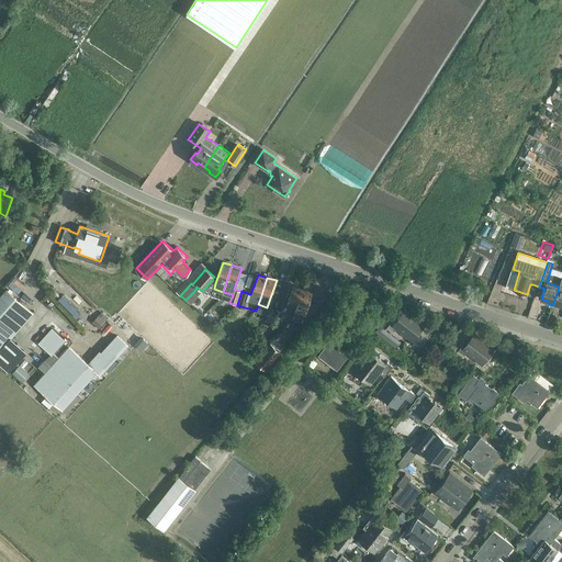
[(293,285),(289,300),(284,299),(283,306),(287,306),(295,310),(303,289),(293,285)]
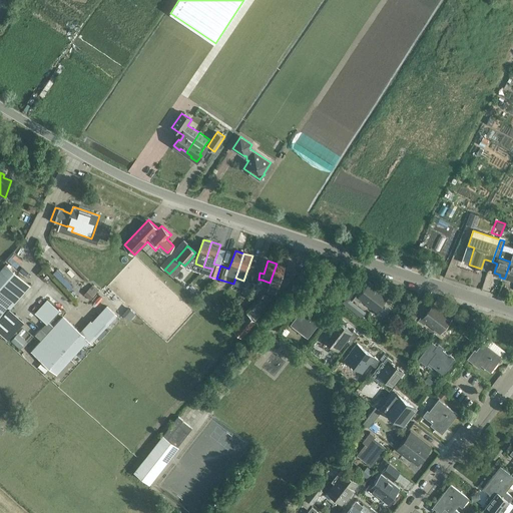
[(285,267),(277,264),(270,283),(279,286),(285,267)]
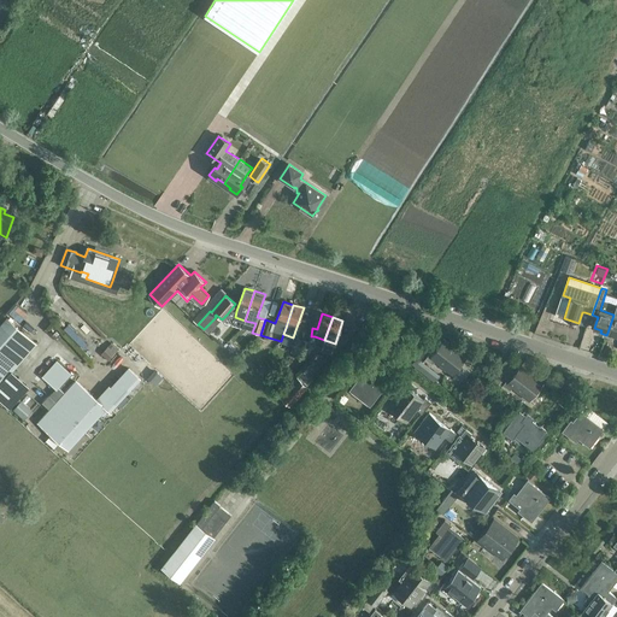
[(0,386),(35,346),(6,319),(0,327),(0,386)]
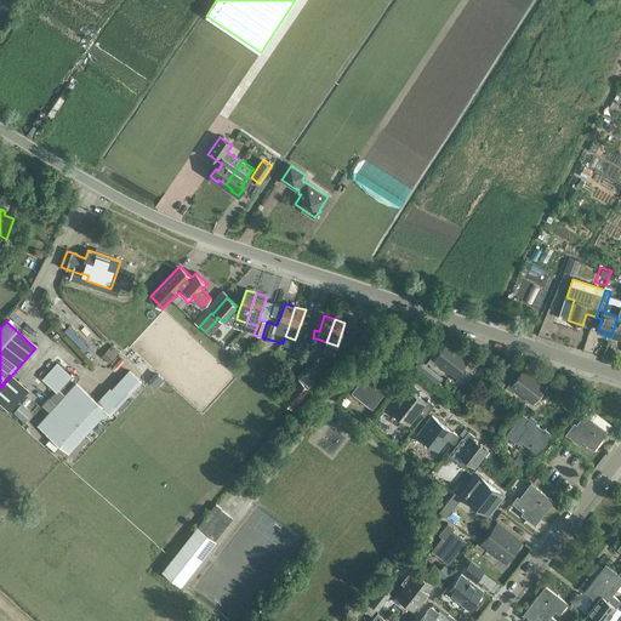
[(408,335),(402,330),(396,337),(403,342),(408,335)]
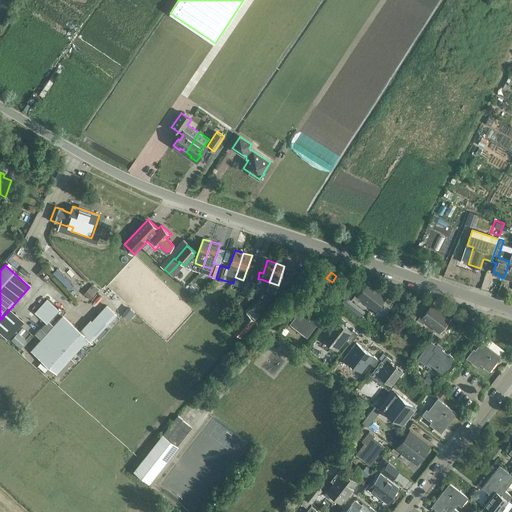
[(253,297),(256,290),(258,285),(251,282),(252,281),(245,279),(241,290),(248,292),(247,295),(253,297)]
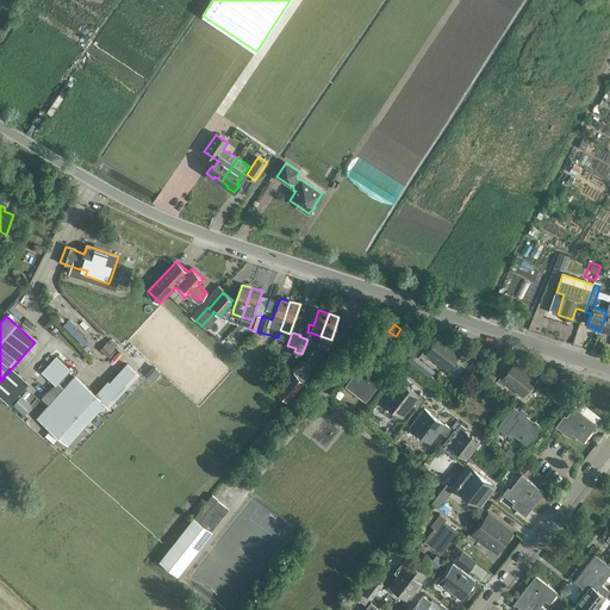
[(430,358),(442,367),(448,372),(461,354),(440,336),(429,350),(425,348),(419,355),(427,360),(430,358)]
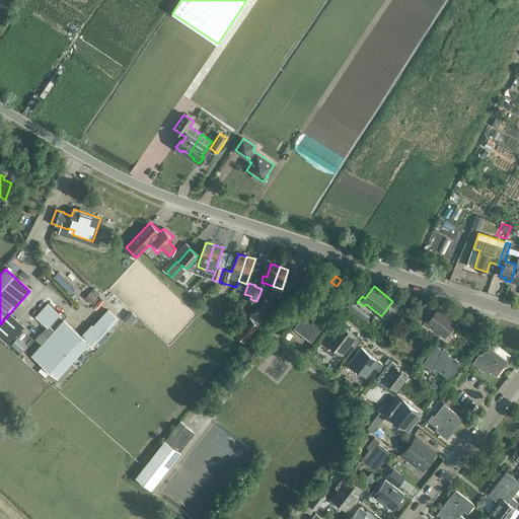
[(91,293),(86,298),(90,302),(95,296),(91,293)]
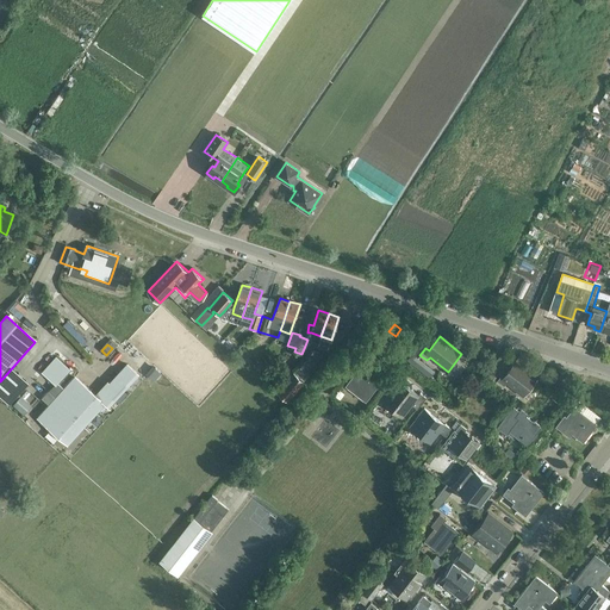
[(380,363),(369,355),(346,386),(366,403),(385,378),(377,371),(377,372),(374,371),(380,363)]
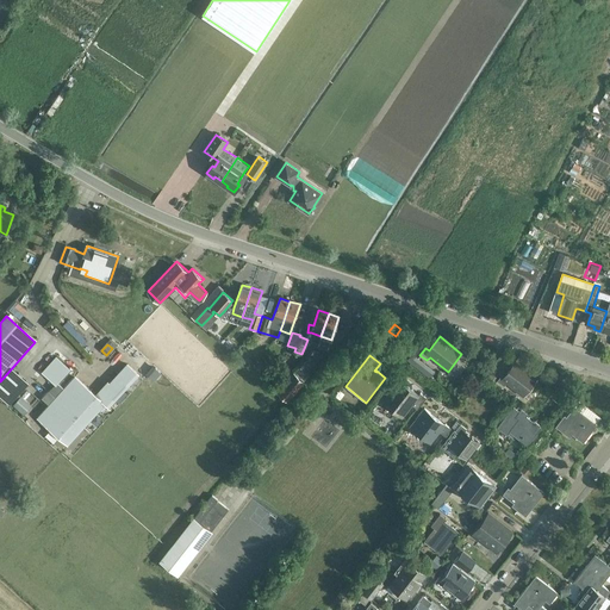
[(411,355),(408,360),(415,366),(418,361),(411,355)]
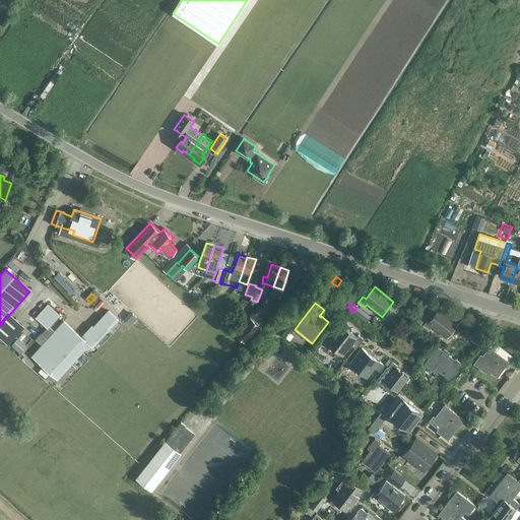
[(55,331),(49,326),(60,314),(49,304),(36,318),(47,328),(45,331),(51,336),(33,356),(43,366),(58,380),(89,344),(92,347),(111,327),(110,325),(117,318),(109,311),(93,327),(92,326),(82,337),(64,321),(55,331)]
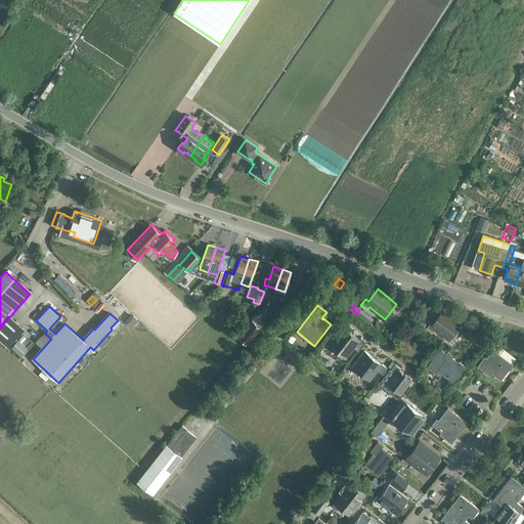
[(443,310),(433,323),(431,321),(427,326),(433,332),(435,330),(449,341),(462,325),(443,310)]
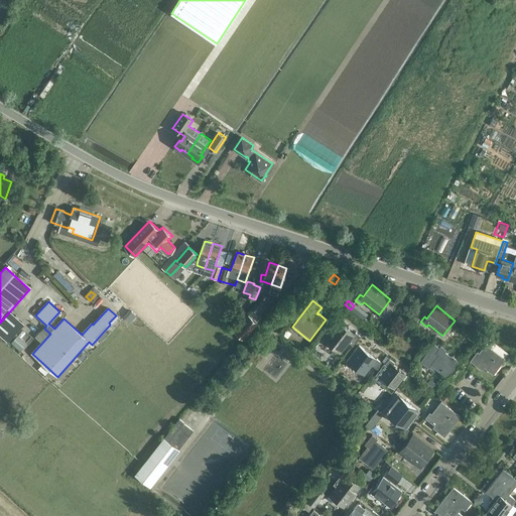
[(330,310),(326,314),(332,318),(335,314),(330,310)]
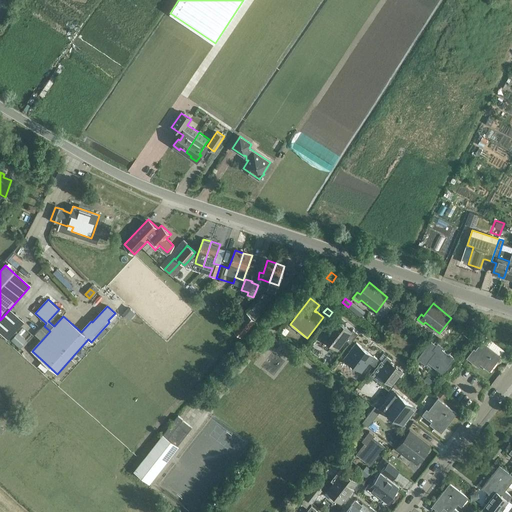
[(233,328),(242,336),(255,321),(246,313),(233,328)]
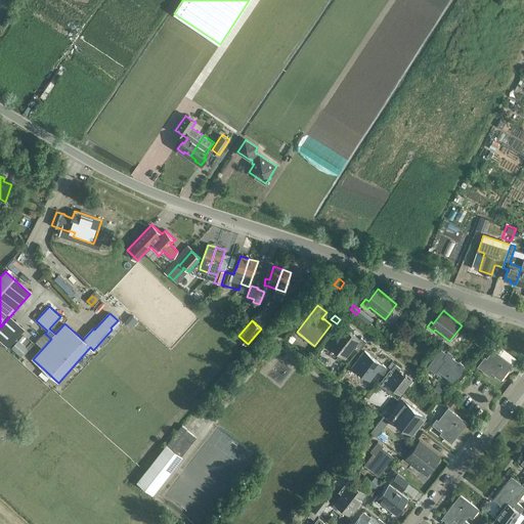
[(342,332),(330,347),(347,360),(355,349),(360,352),(367,343),(362,339),(361,341),(349,331),(351,329),(345,323),(340,330),(342,332)]
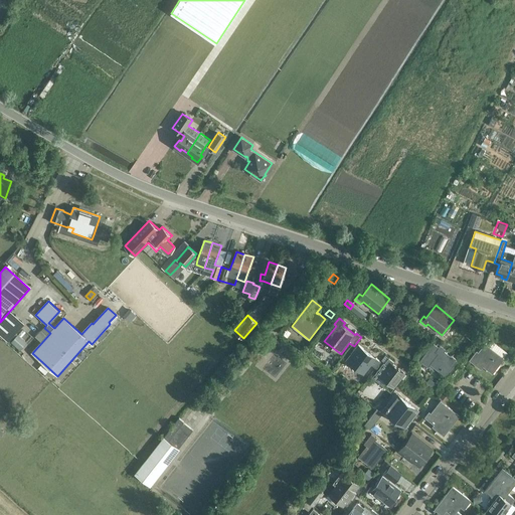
[(11,340),(20,349),(27,342),(18,333),(11,340)]
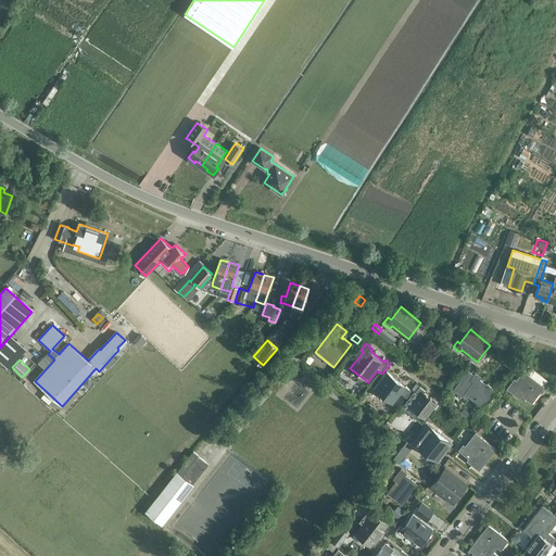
[(467,370),(454,389),(463,395),(465,392),(480,405),(493,390),(479,379),(480,377),(475,373),(474,375),(467,370)]
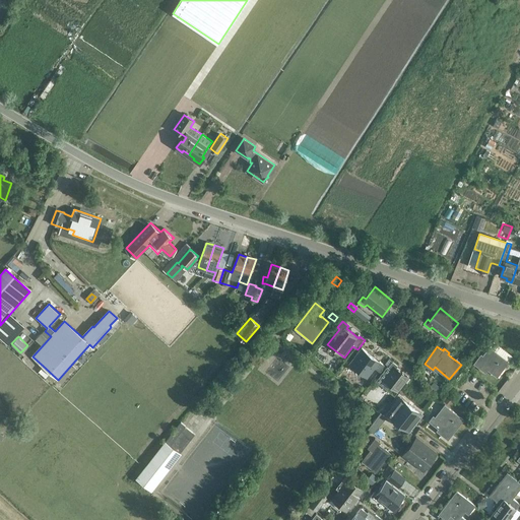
[(368,377),(375,368),(380,372),(384,366),(379,362),(379,363),(367,353),(369,351),(363,347),(359,353),(361,355),(352,366),(368,377)]
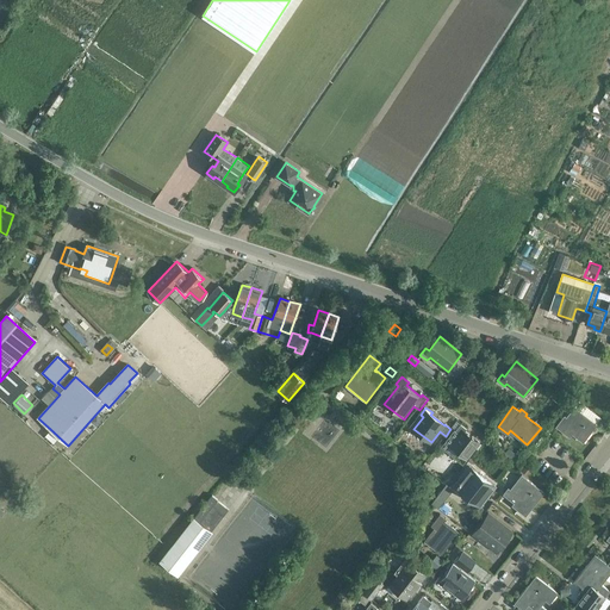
[(597,424),(574,408),(566,417),(565,416),(556,427),(570,437),(572,434),(583,442),(597,424)]
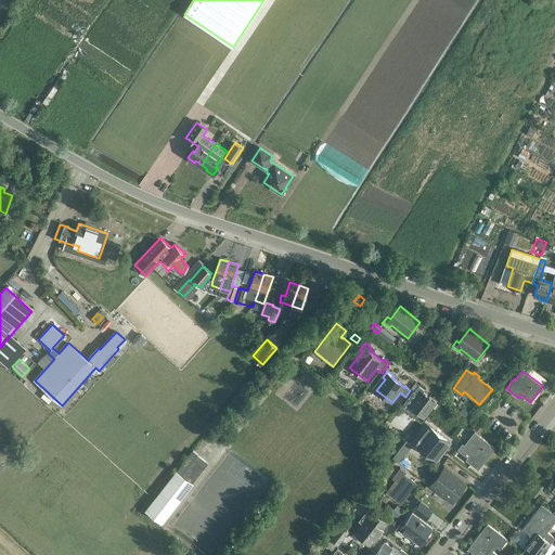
[(415,390),(402,405),(422,422),(437,402),(424,392),(426,389),(421,385),(416,391),(415,390)]
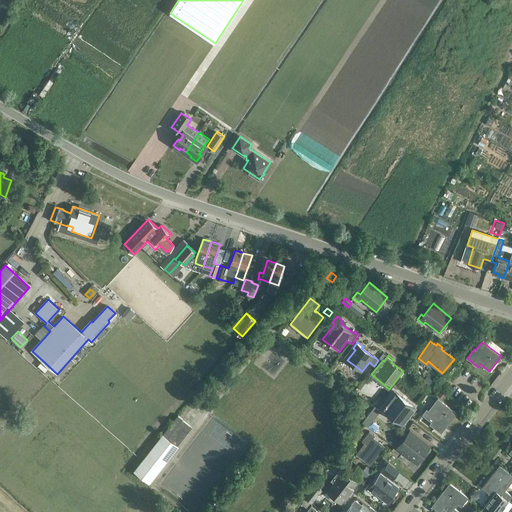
[(482,376),(493,383),(497,376),(486,369),(482,376)]
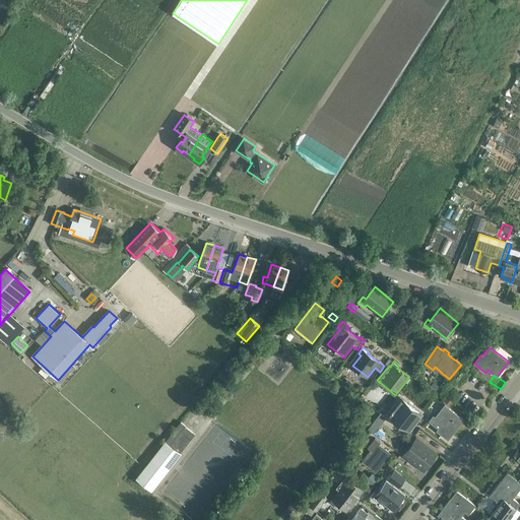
[(387,399),(377,387),(366,396),(376,408),(387,399)]
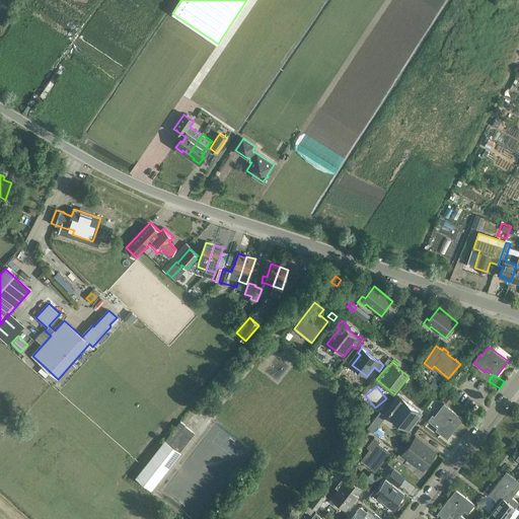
[(399,397),(387,413),(409,430),(421,414),(399,397)]
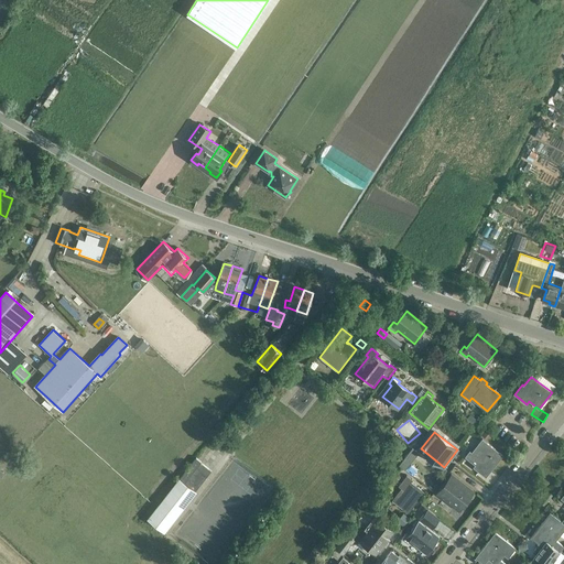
[(503,455),(483,438),(472,453),(470,451),(465,457),(476,465),(474,467),(486,477),(503,455)]
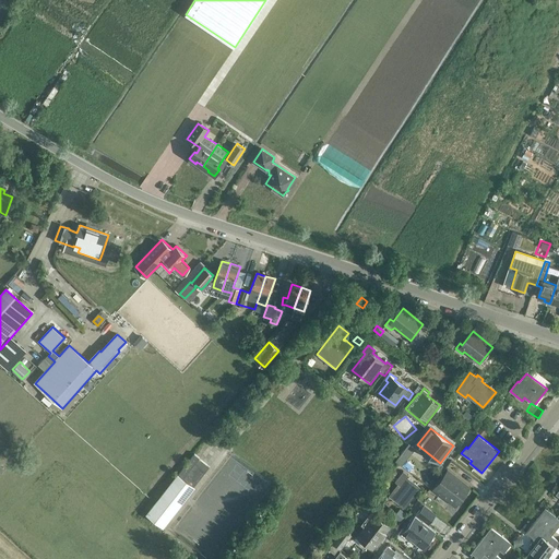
[(199,458),(194,454),(180,473),(195,485),(210,466),(199,459),(199,458)]
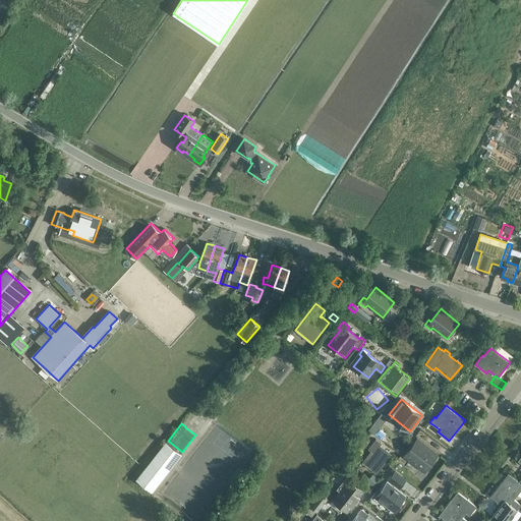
[(374,447),(366,457),(362,462),(378,474),(382,469),(382,468),(392,454),(380,445),(382,444),(375,439),(371,445),(374,447)]
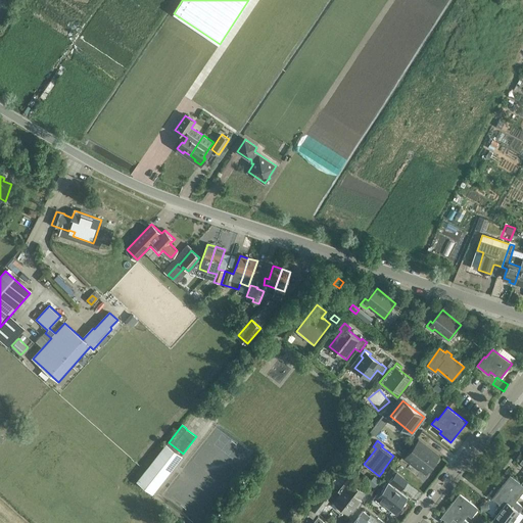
[(440,457),(419,440),(405,458),(422,471),(424,469),(428,472),(440,457)]
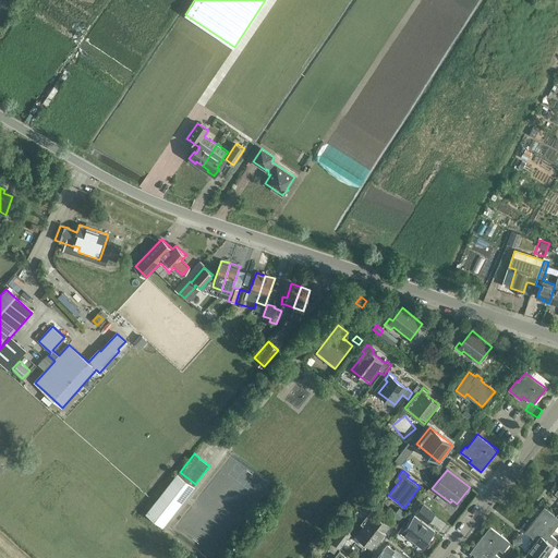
[(178,475),(148,513),(147,512),(143,519),(159,532),(164,525),(193,487),(178,475)]
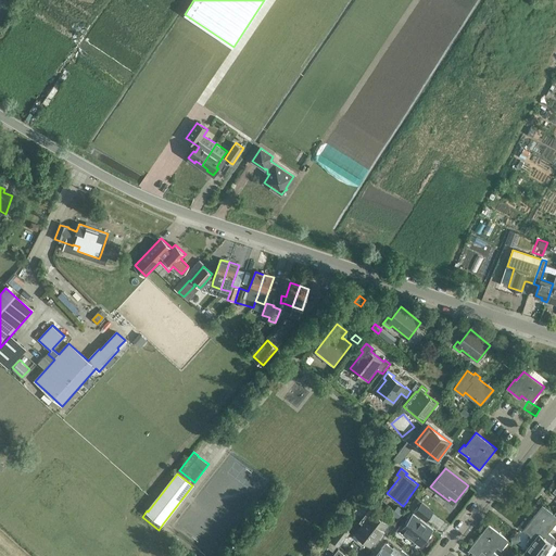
[(425,504),(429,497),(425,494),(420,501),(425,504)]
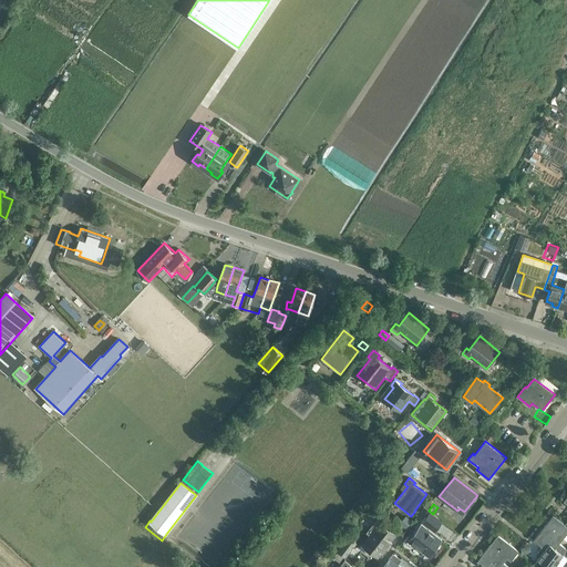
[(431,513),(423,522),(435,532),(443,522),(431,513)]
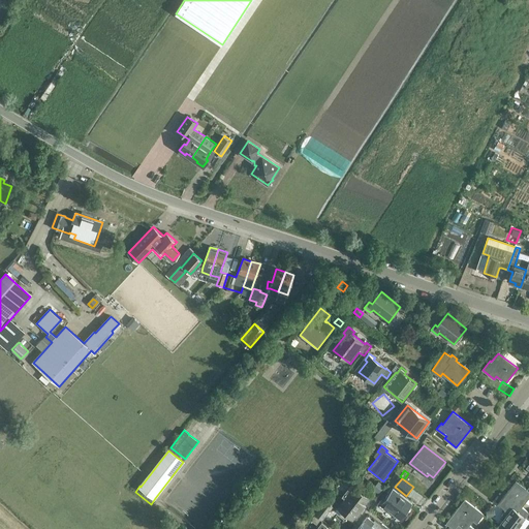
[(499,505),(505,510),(507,511),(511,506),(518,511),(522,507),(519,504),(528,491),(528,490),(517,481),(499,505)]
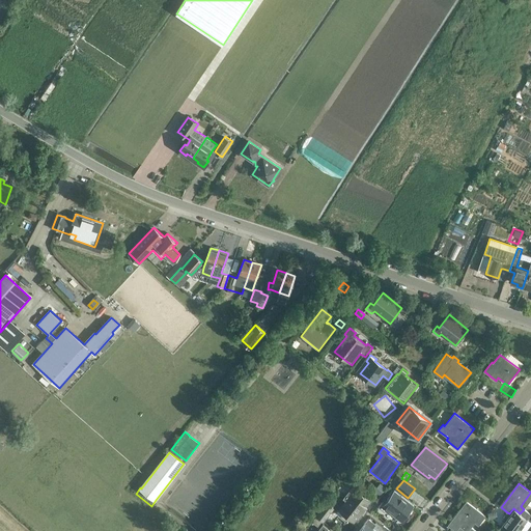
[(353,486),(342,499),(345,501),(338,510),(354,522),(370,501),(353,486)]
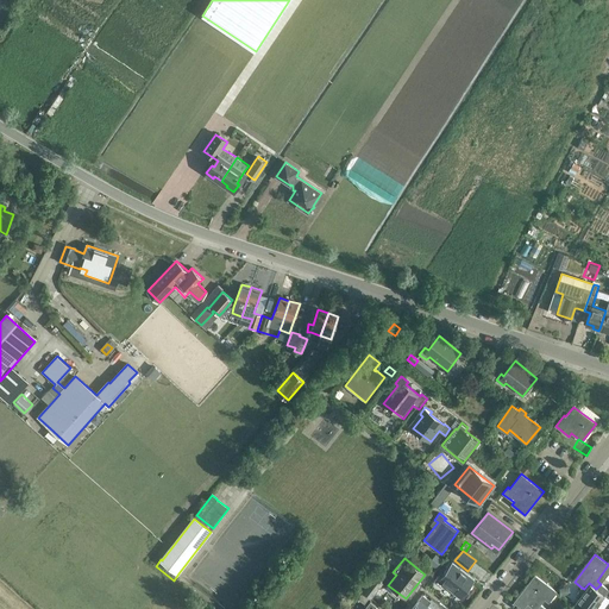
[(441,588),(444,584),(460,598),(475,581),(452,563),(440,577),(438,575),(433,582),(441,588)]
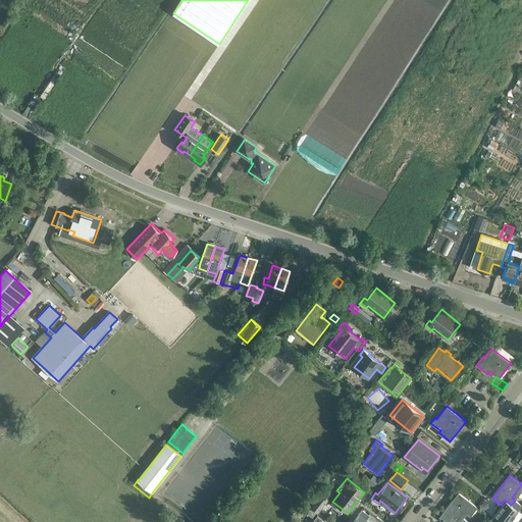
[(445,512),(440,517),(447,521),(448,521),(452,518),(457,521),(461,521),(463,519),(460,516),(471,503),(459,493),(445,512)]
